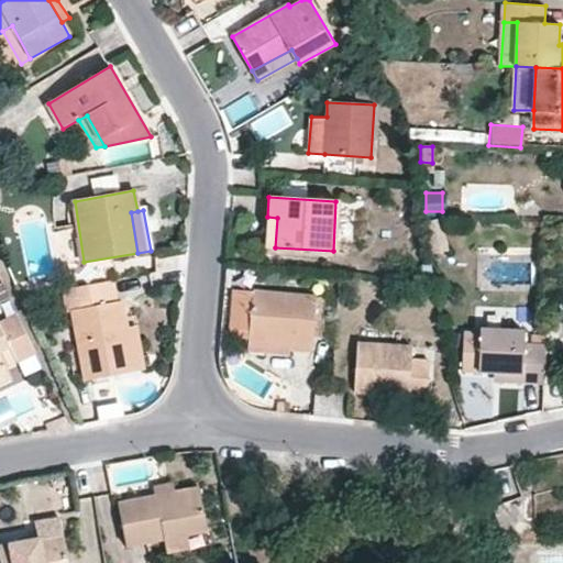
[(277,218),(267,217),(266,247),(275,247),(277,218)]
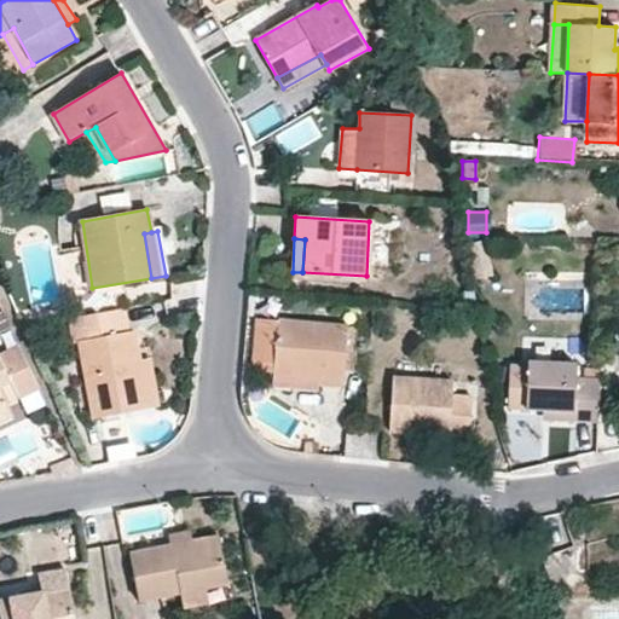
[(143,388),(138,360),(133,331),(128,331),(126,308),(71,318),(75,342),(81,342),(94,417),(157,406),(152,386),(143,388)]
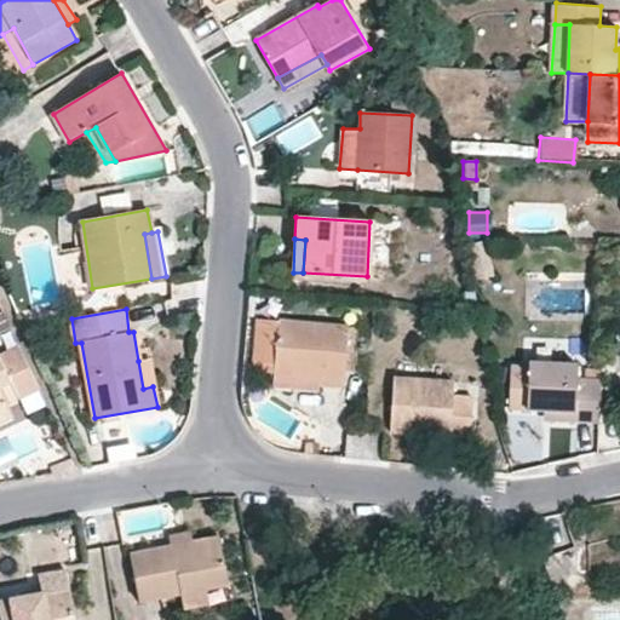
[(359,327),(280,322),(258,321),(254,373),(275,374),(319,377),(317,385),(342,386),(346,348),(357,349),(359,327)]
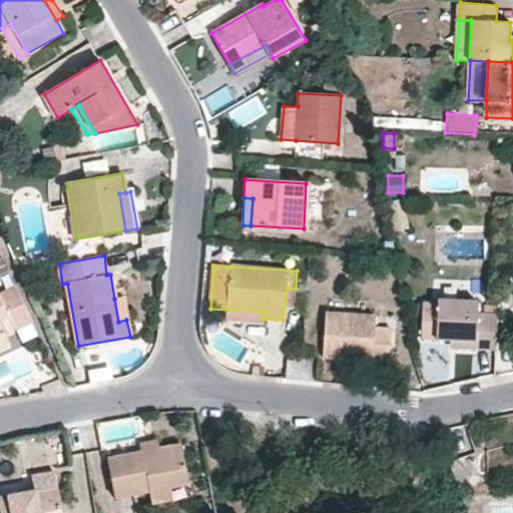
[(32,322),(16,288),(0,294),(0,336),(6,334),(0,319),(9,315),(15,329),(32,322)]
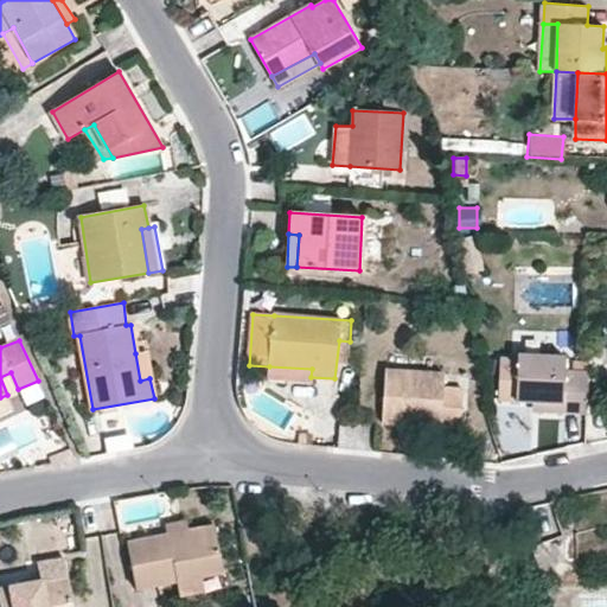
[(145,351),(135,353),(140,381),(149,378),(145,351)]
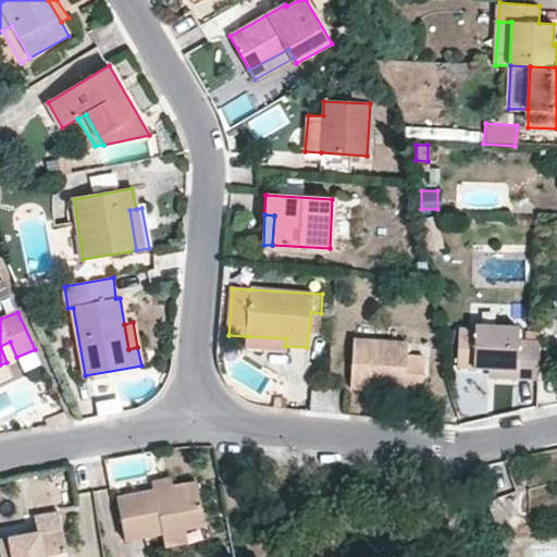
[(458,366),(493,367),(493,378),(536,379),(539,332),(524,331),(524,341),(518,339),(518,327),(474,324),(474,327),(459,327),(458,366)]
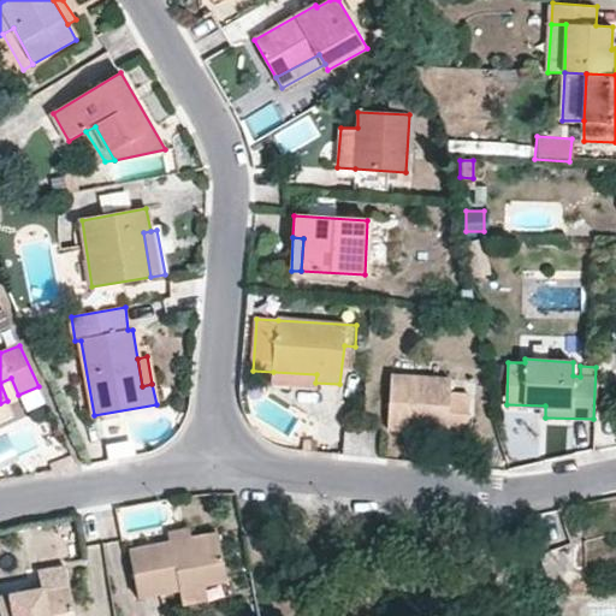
[(273,372),(273,383),(315,385),(315,383),(317,374),(273,372)]
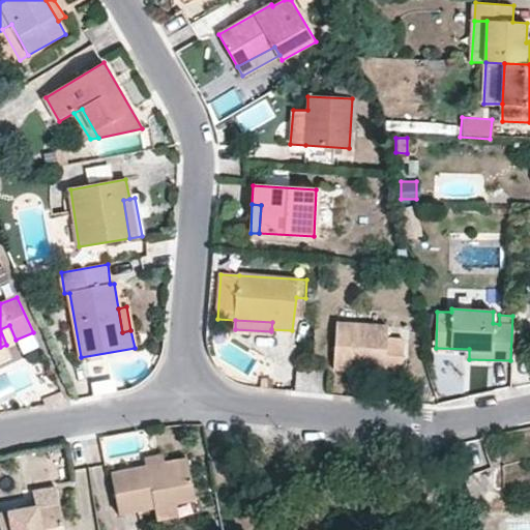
[(387,339),(387,325),(335,322),(333,370),(403,374),(404,341),(387,339)]
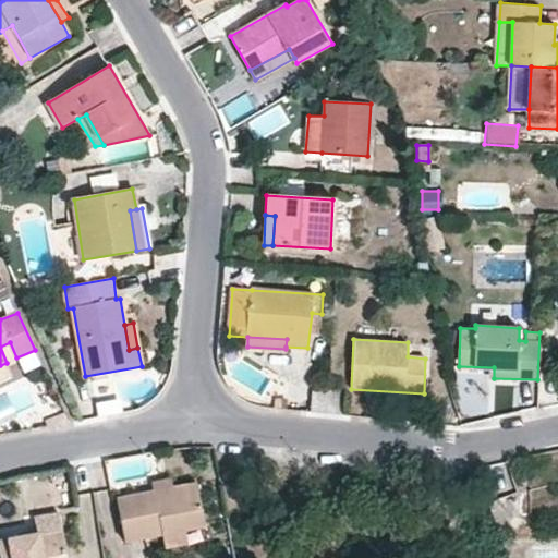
[(0,347),(7,363),(16,358),(10,342),(0,347)]
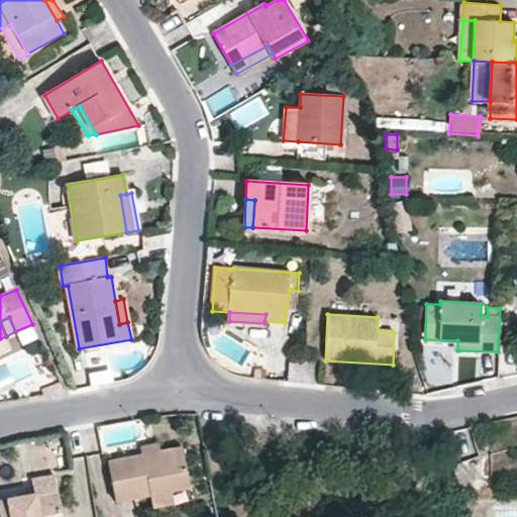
[(0,338),(0,350),(11,345),(6,336),(0,338)]
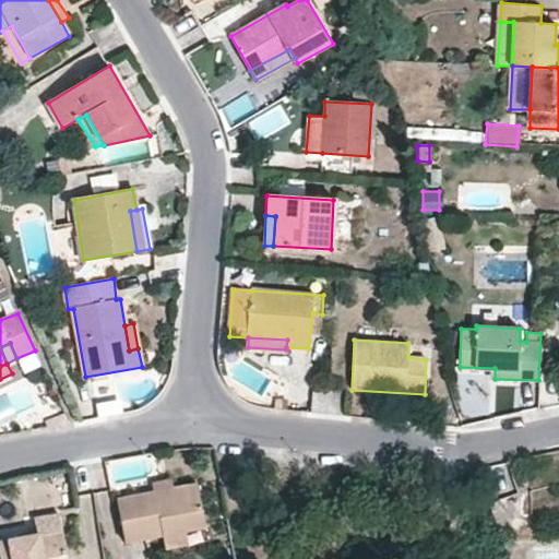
[(289,400),(277,399),(276,408),(288,409),(289,400)]
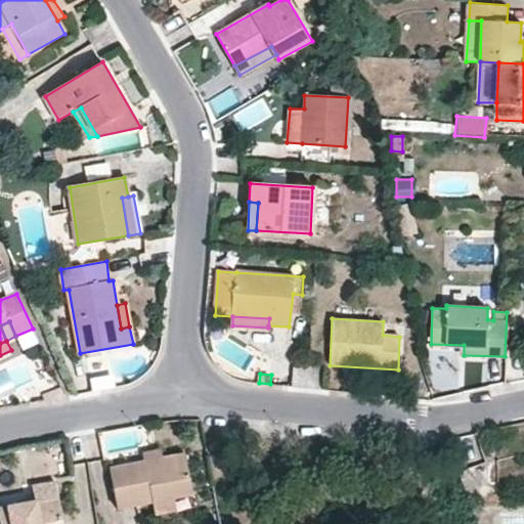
[(454,457),(459,472),(486,462),(482,448),(454,457)]
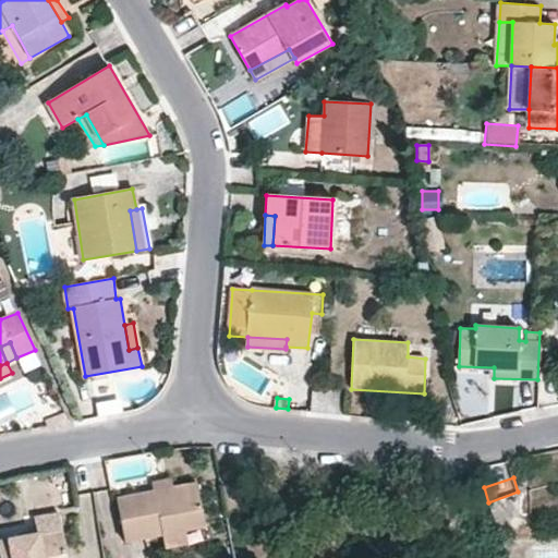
[(172,488),(171,480),(152,483),(154,492),(172,488)]
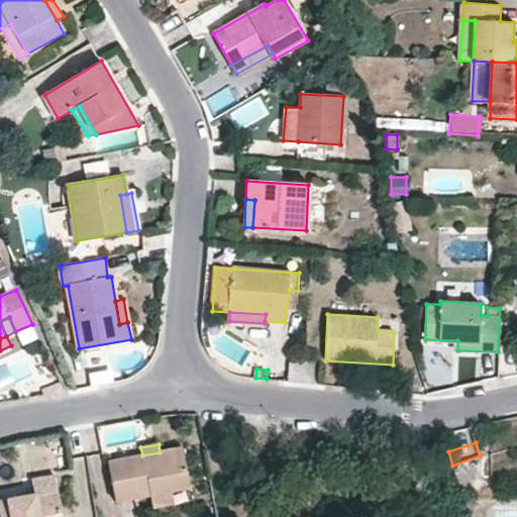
[(183,447),(160,452),(142,455),(108,461),(116,501),(151,494),(190,488),(183,447)]
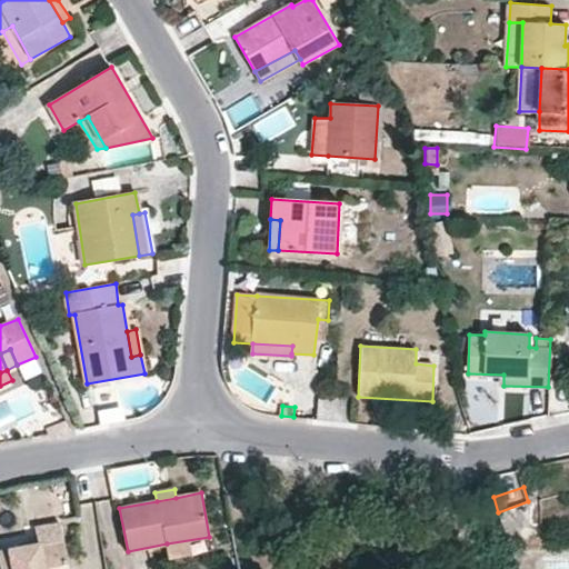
[(31,535),(32,547),(63,541),(62,529),(31,535)]
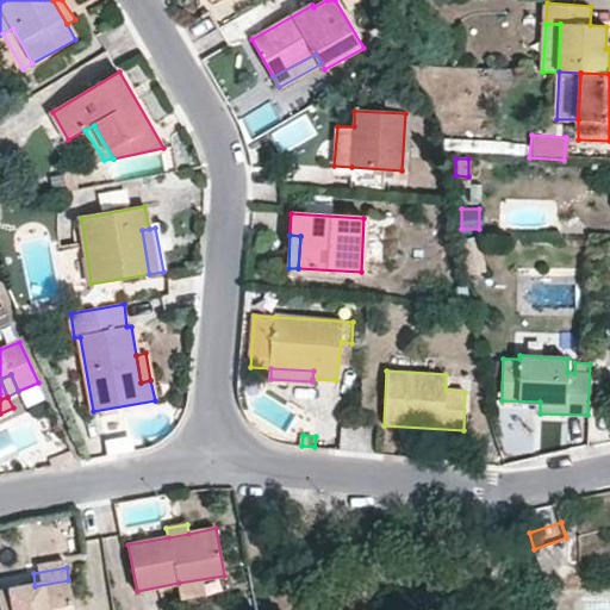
[(179,583),(181,597),(228,590),(224,576),(179,583)]
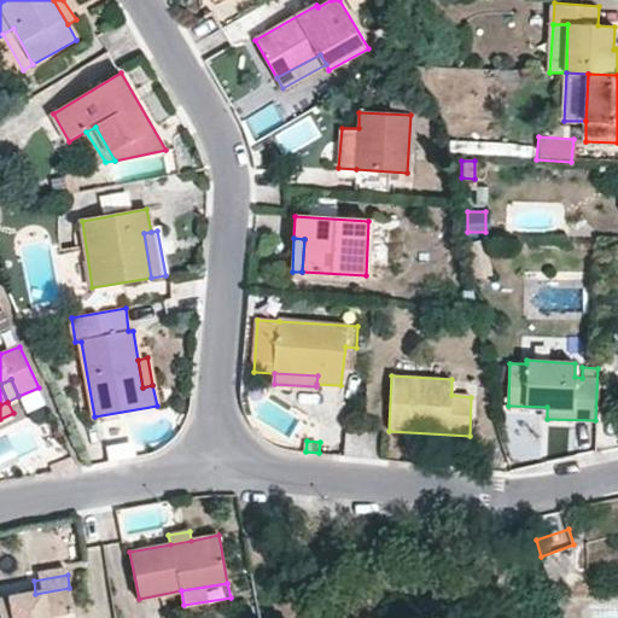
[(0,607),(1,617),(74,617),(69,588),(35,594),(0,600),(0,607)]
